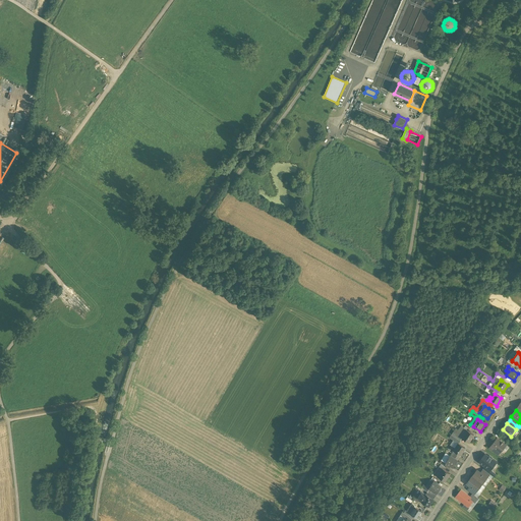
[(462,439),(467,430),(459,425),(457,428),(455,426),(452,431),(457,436),(456,437),(462,442),(463,442),(465,440),(462,439)]
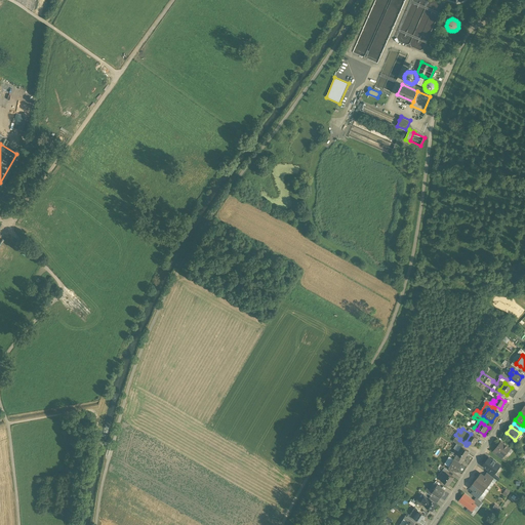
[(478,438),(471,434),(466,442),(469,443),(473,446),(478,438)]
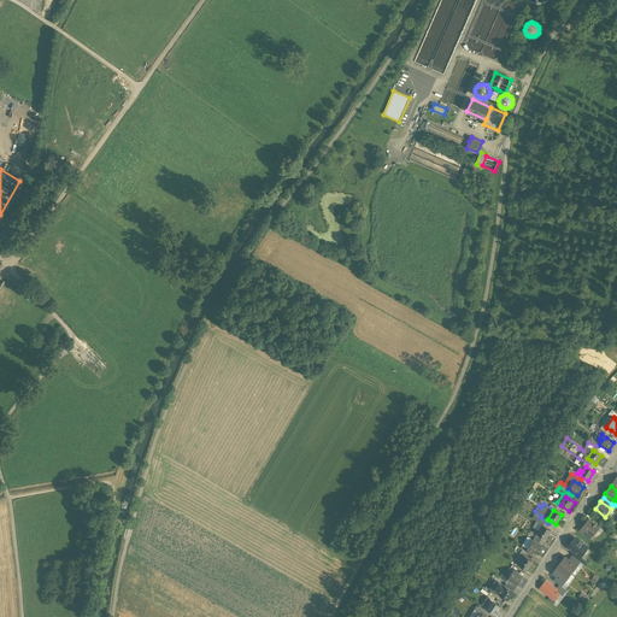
[(545,527),(547,523),(540,517),(532,530),(538,534),(542,526),(545,527)]
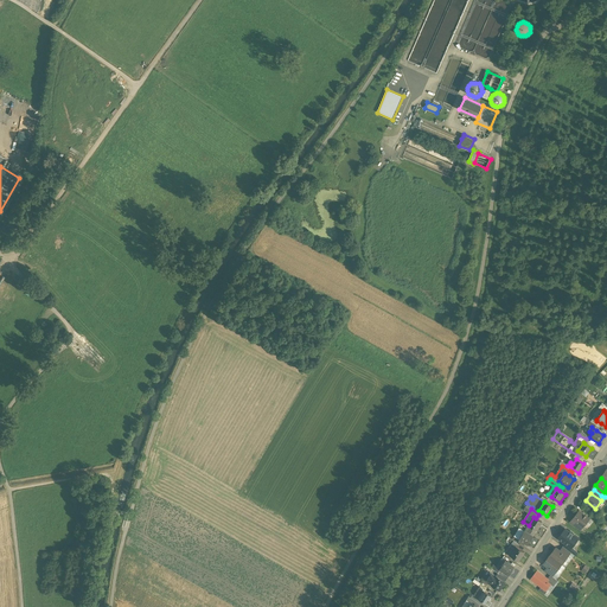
[(589,519),(579,511),(573,519),(574,519),(583,528),(589,519)]
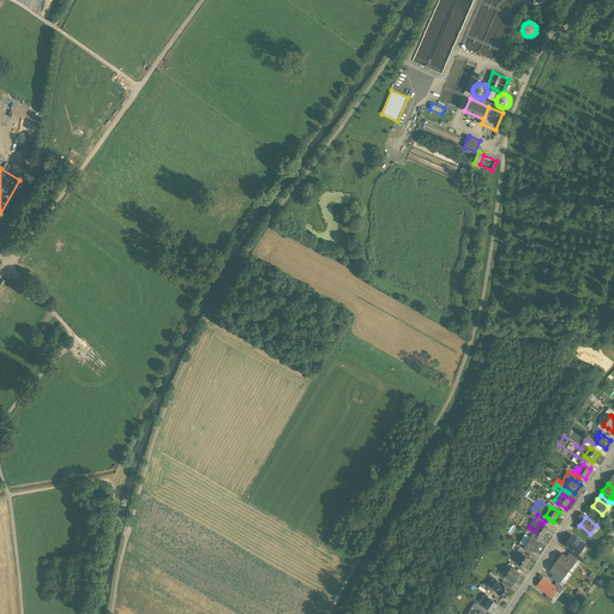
[(542,524),(540,523),(535,531),(536,533),(542,536),(548,528),(542,524)]
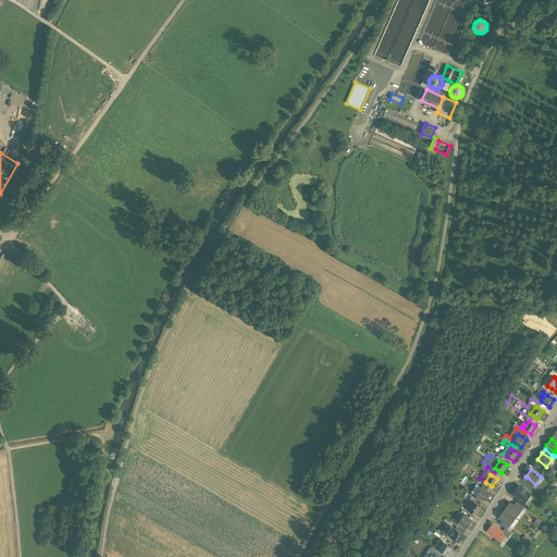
[(535,484),(527,477),(523,480),(533,487),(535,484)]
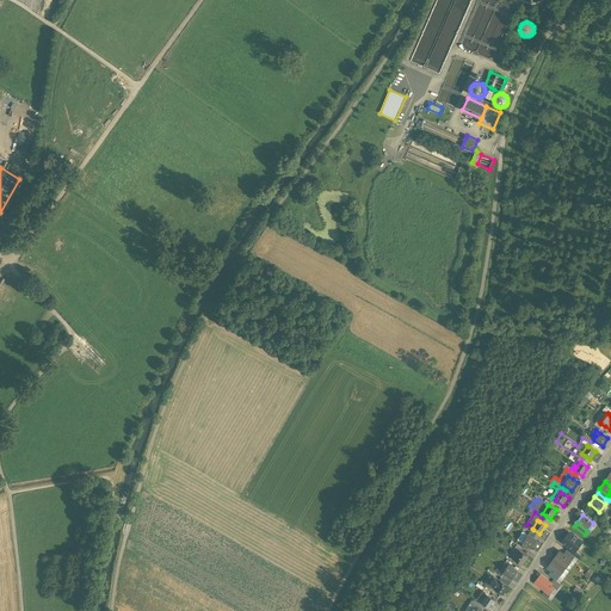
[(573,537),(569,534),(562,542),(569,548),(574,551),(574,550),(576,547),(578,548),(582,543),(578,539),(578,537),(575,536),(573,537)]
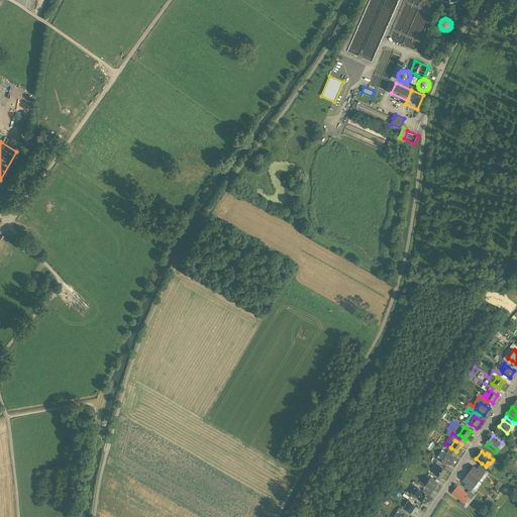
[(453,456),(446,452),(444,456),(442,459),(447,463),(449,464),(454,457),(453,456)]
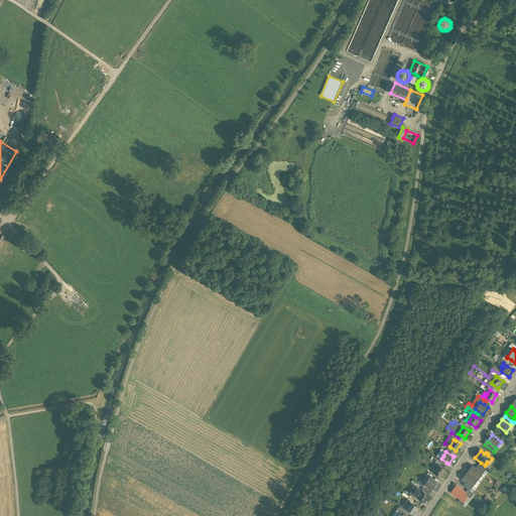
[(445,464),(446,463),(441,459),(443,456),(439,453),(435,459),(442,463),(442,462),(445,464)]
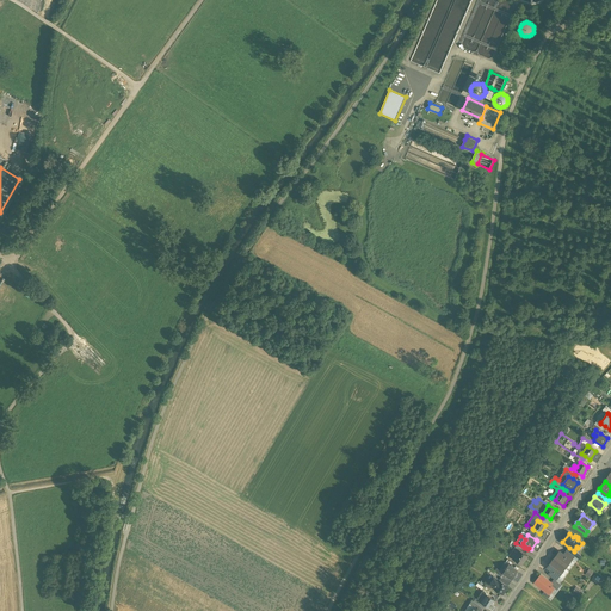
[(520,550),(522,553),(524,549),(524,548),(516,543),(512,548),(516,549),(510,557),(514,560),(520,550)]
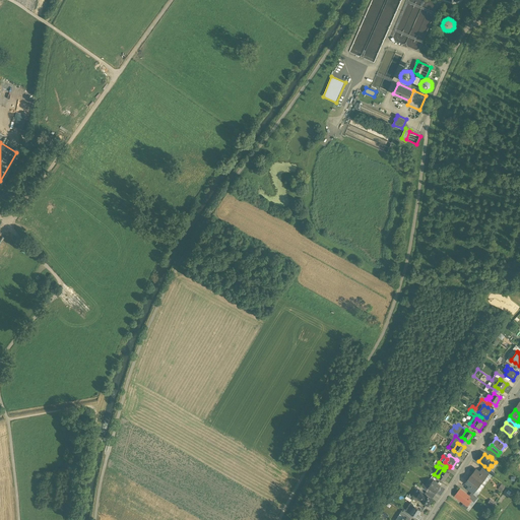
[(489,468),(489,469),(484,466),(482,468),(489,473),(493,476),(495,473),(489,468)]
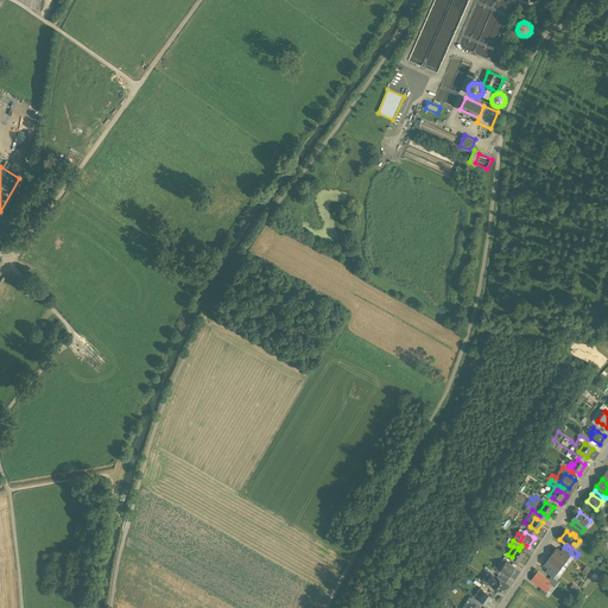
[(518,548),(512,557),(519,562),(525,553),(519,550),(518,548)]
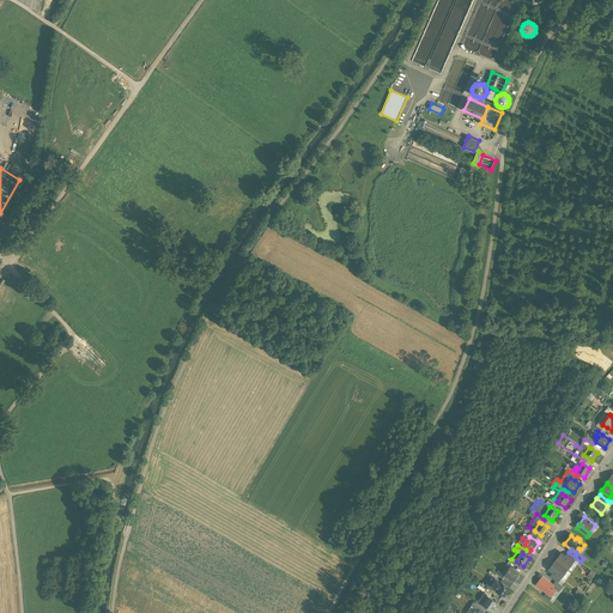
[(569,552),(565,557),(572,563),(576,558),(569,552)]
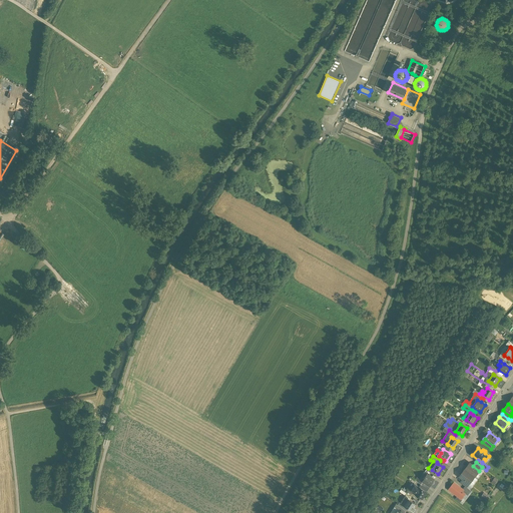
[(473,466),(470,463),(465,470),(474,477),(479,471),(473,466)]
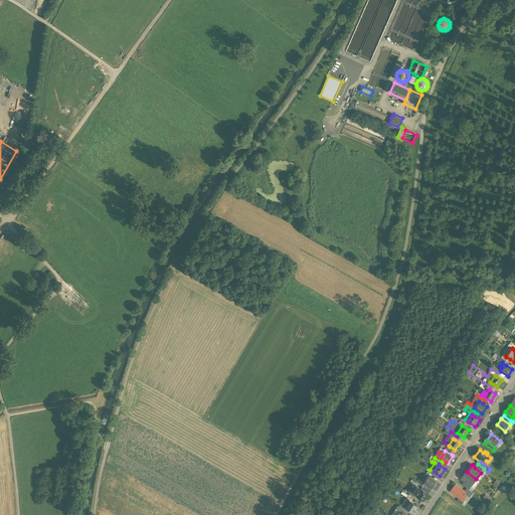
[(476,479),(480,482),(488,472),(484,469),(481,473),(476,479)]
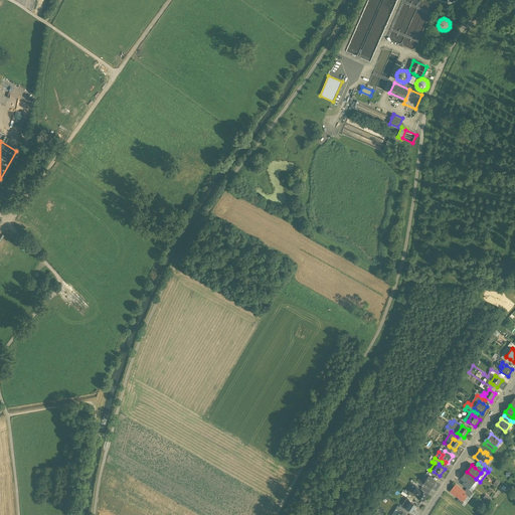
[(476,479),(467,472),(461,479),(464,482),(471,486),(476,479)]
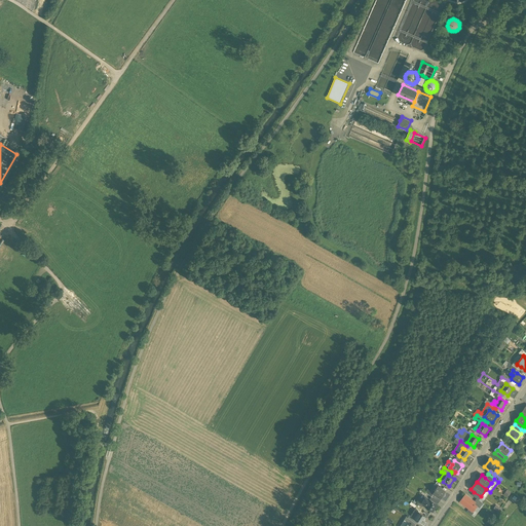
[(433,493),(436,495),(441,499),(445,492),(438,486),(433,493)]
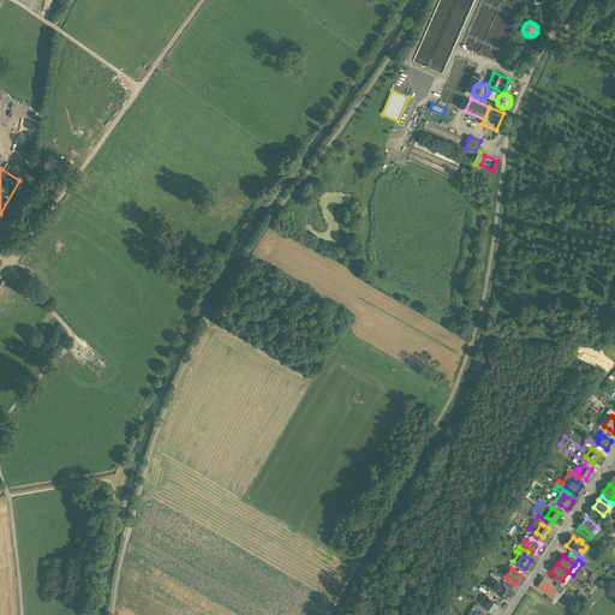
[(559,584),(563,587),(573,575),(568,572),(562,580),(559,584)]
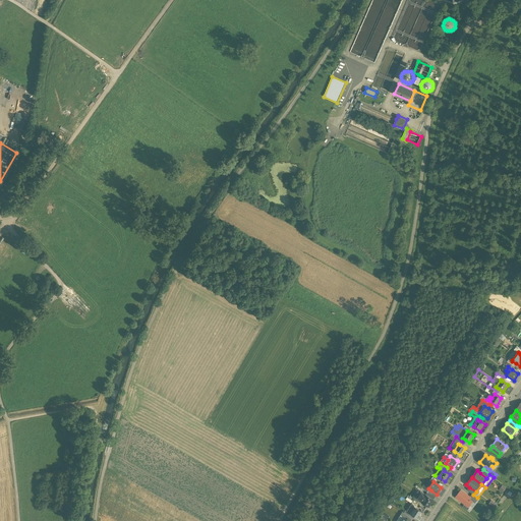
[(470,497),(461,490),(455,498),(464,505),(468,508),(472,503),(474,501),(470,497)]
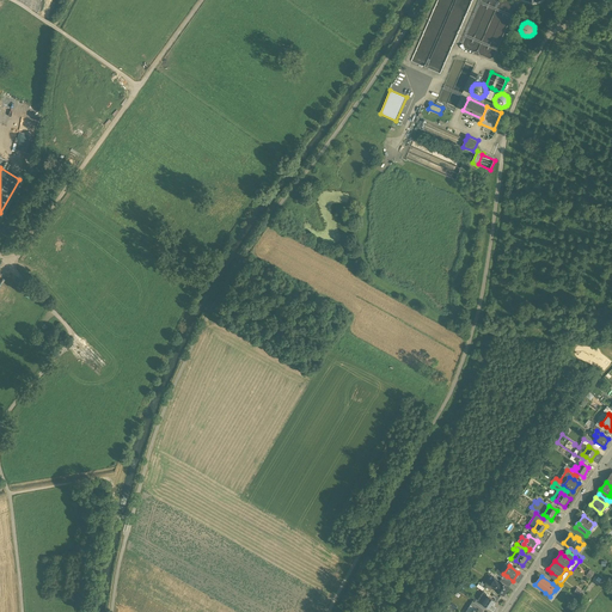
[(500,581),(495,577),(490,583),(495,587),(500,581)]
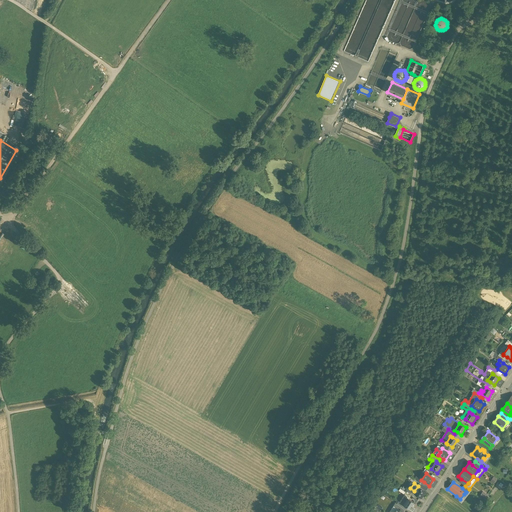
[(465,486),(464,485),(462,488),(466,492),(468,494),(471,490),(469,489),(465,486)]
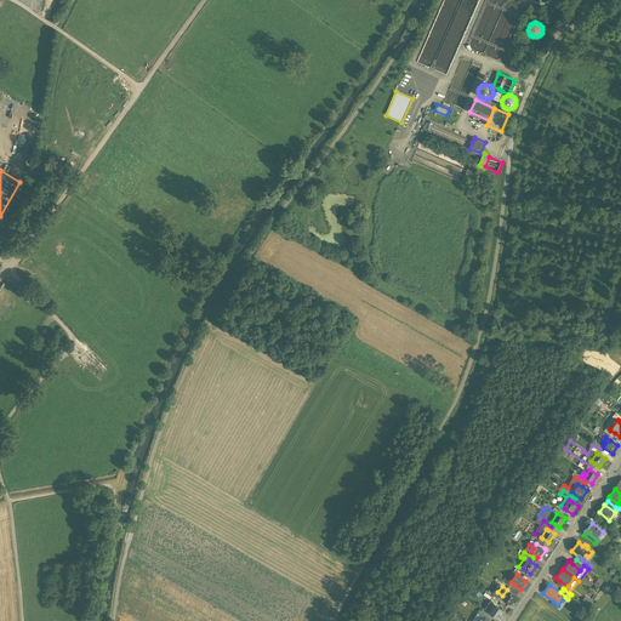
[(517,596),(507,590),(502,596),(501,598),(511,604),(513,600),(517,596)]
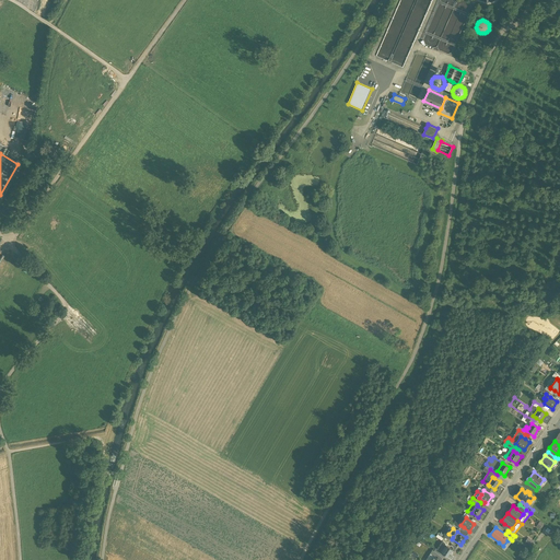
[(455,550),(445,545),(441,551),(445,555),(450,558),(451,558),(452,559),(454,555),(452,553),(455,550)]
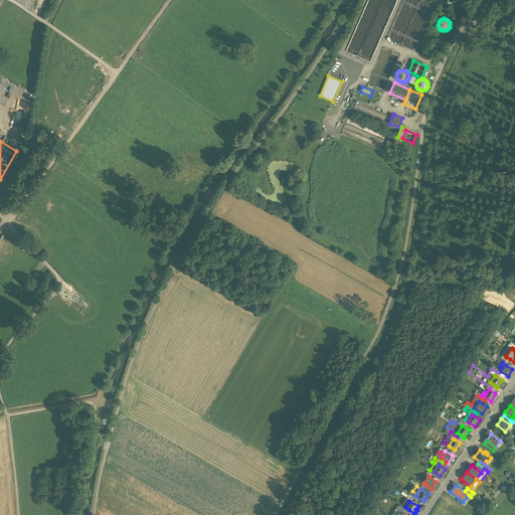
[(407,513),(409,510),(405,507),(400,504),(397,506),(401,509),(407,513)]
